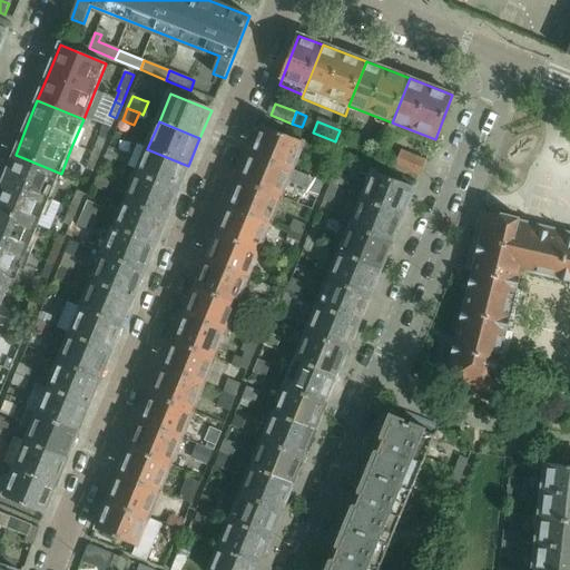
[(263,127),(251,155),(292,172),(304,144),(263,127)]
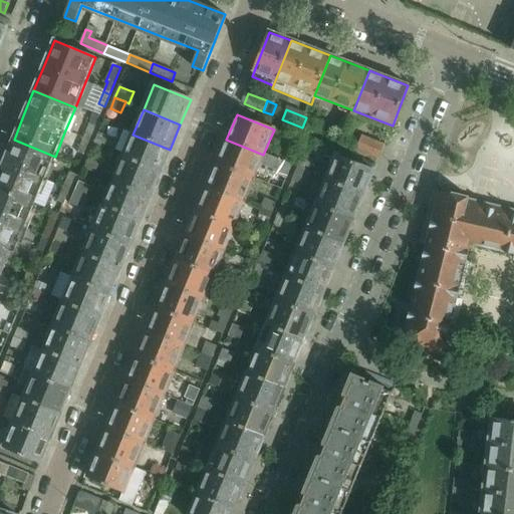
[(94,116),(91,125),(96,127),(99,118),(94,116)]
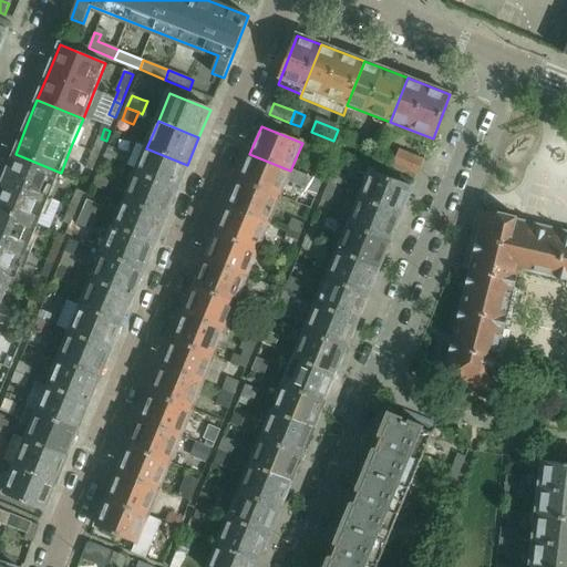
[(361,138),(338,130),(333,141),(357,150),(361,138)]
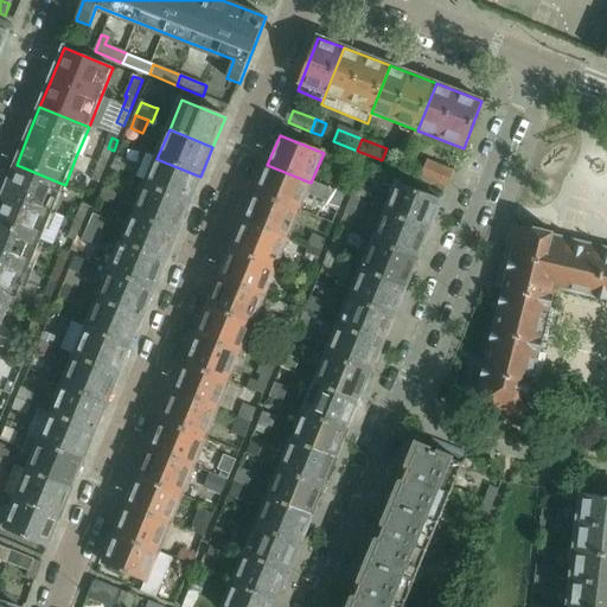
[(108,148),(100,166),(106,168),(114,151),(108,148)]
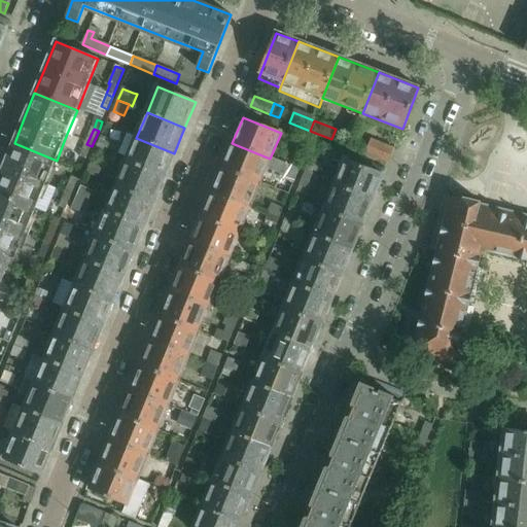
[(107,152),(111,144),(112,141),(102,137),(97,148),(107,152)]
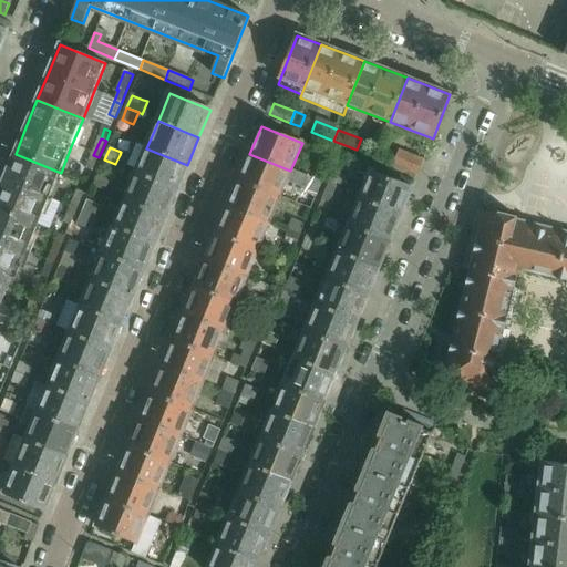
[(187,165),(146,148),(135,175),(176,192),(187,165)]
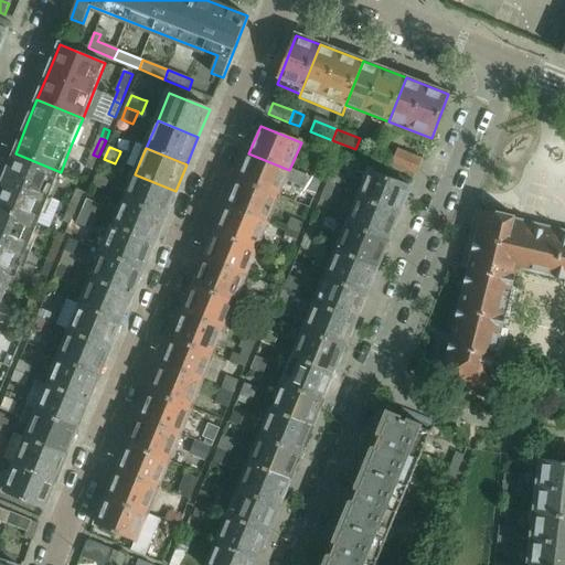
[(398,150),(393,164),(416,174),(423,160),(398,150)]
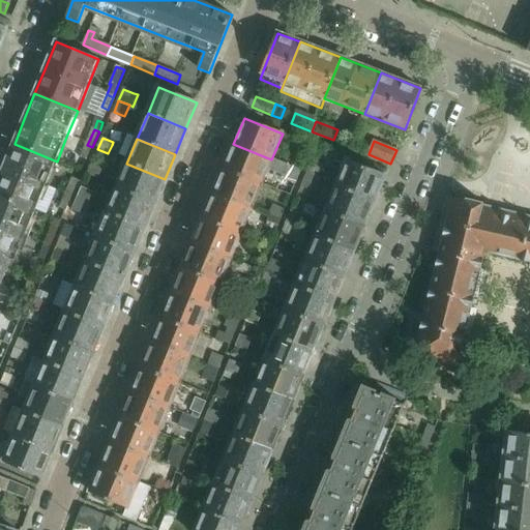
[(4,168),(0,177),(0,196),(36,211),(47,185),(57,162),(15,144),(4,168)]
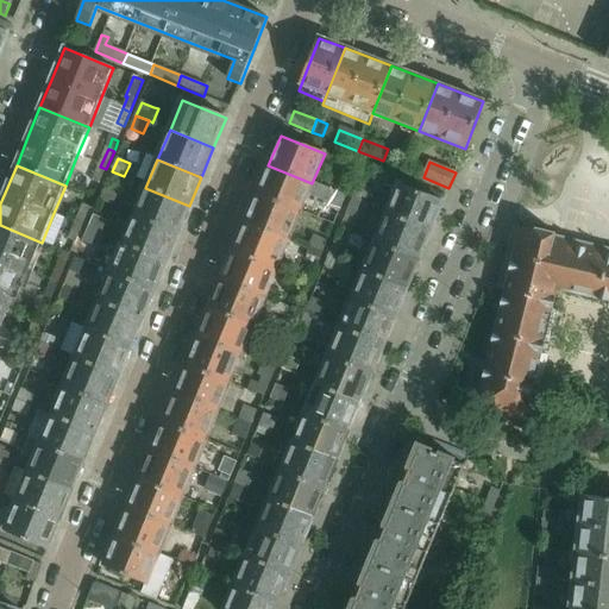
[(268,165),(256,195),(300,213),(312,183),(268,165)]
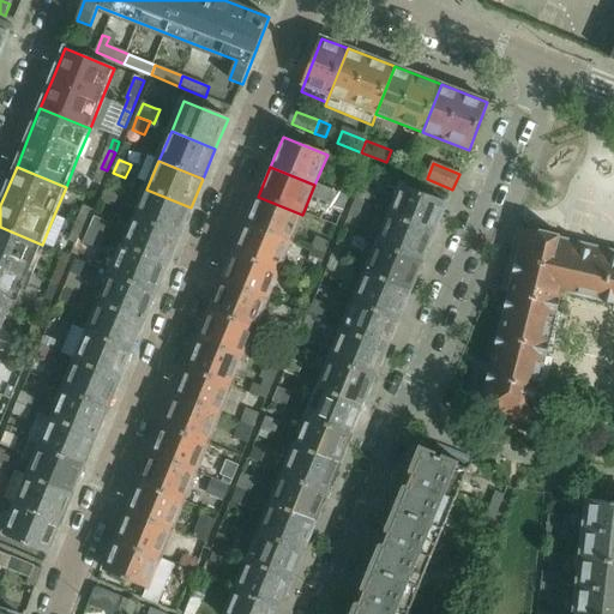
[(101,186),(107,170),(101,168),(95,184),(101,186)]
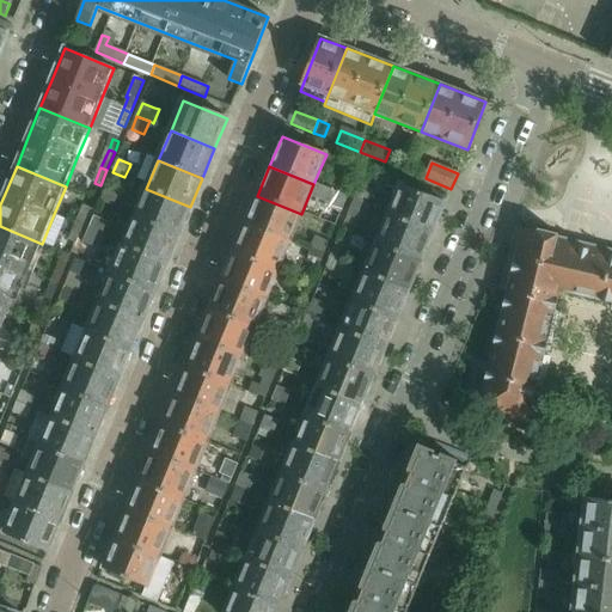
[(368,208),(374,196),(375,191),(363,185),(355,203),(368,208)]
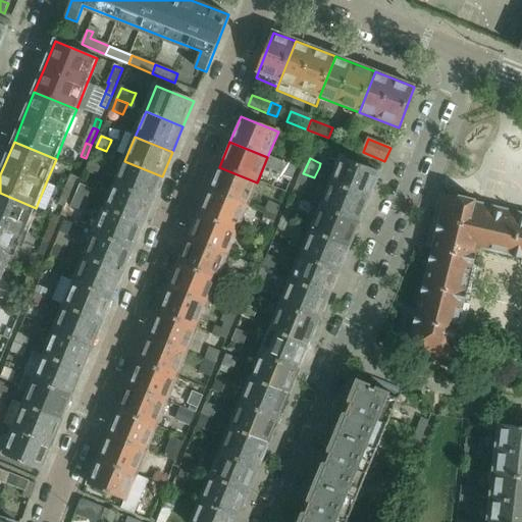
[(343,158),(331,185),(369,200),(380,173),(343,158)]
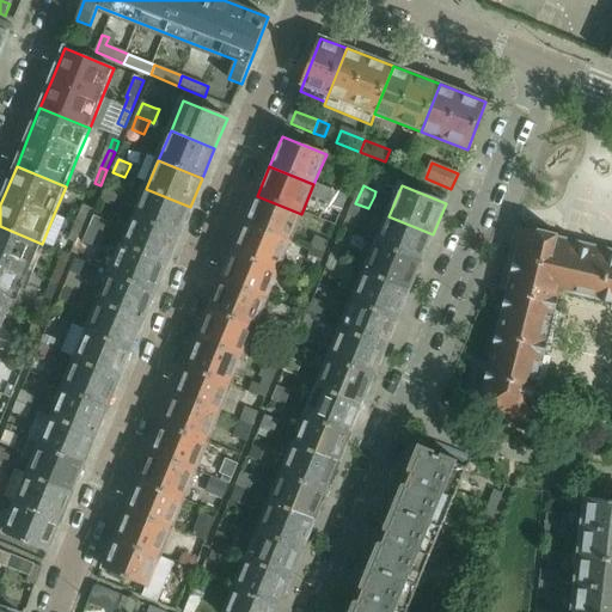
[(114,208),(120,193),(106,188),(101,202),(114,208)]
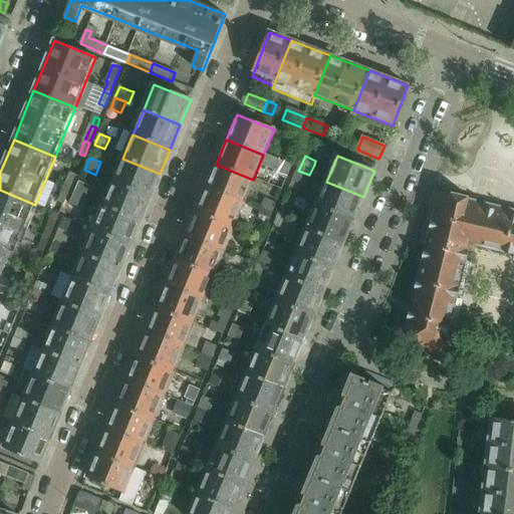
[(160,174),(122,159),(113,182),(151,197),(160,174)]
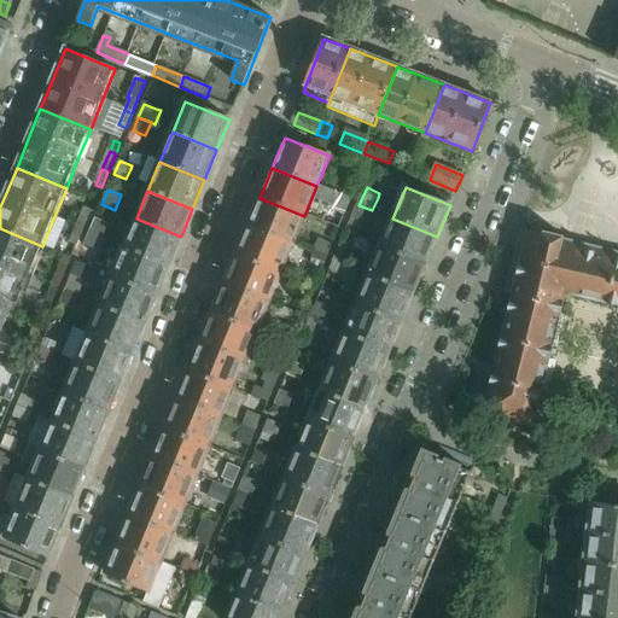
[(260,198),(248,227),(292,245),(304,216),(260,198)]
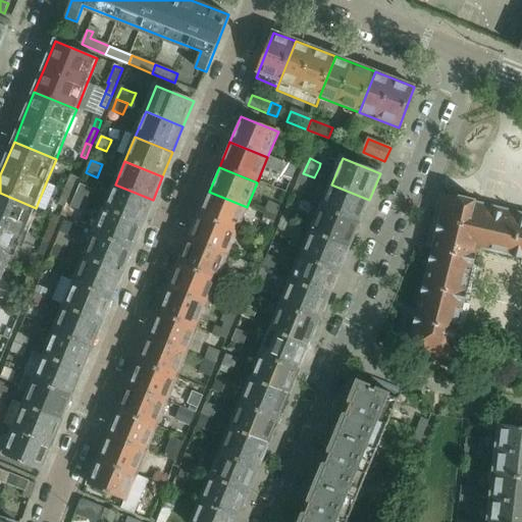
[(314,177),(303,173),(299,184),(310,188),(314,177)]
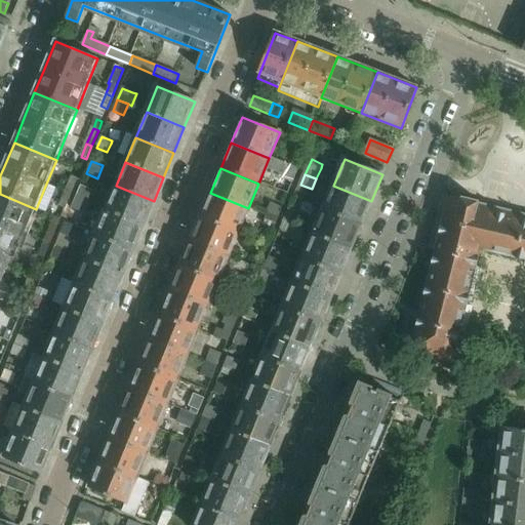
[(73,177),(67,193),(72,195),(78,179),(73,177)]
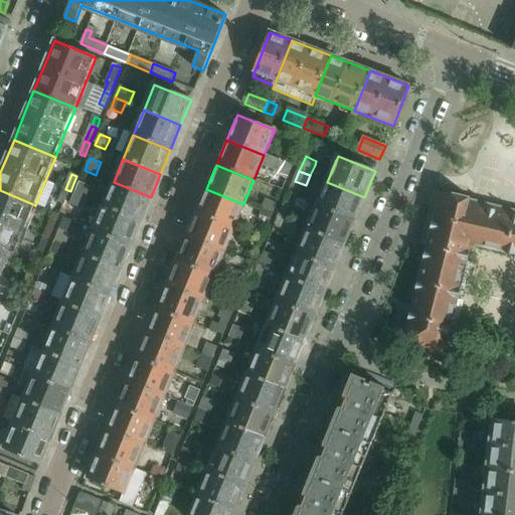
[(86,199),(91,187),(79,182),(74,194),(86,199)]
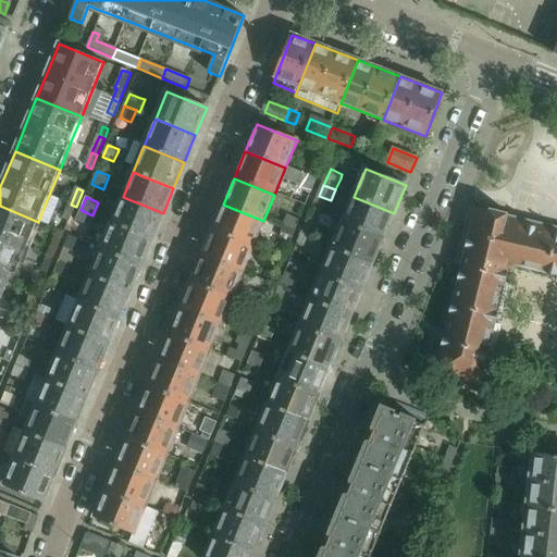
[(163,213),(123,197),(112,223),(152,239),(163,213)]
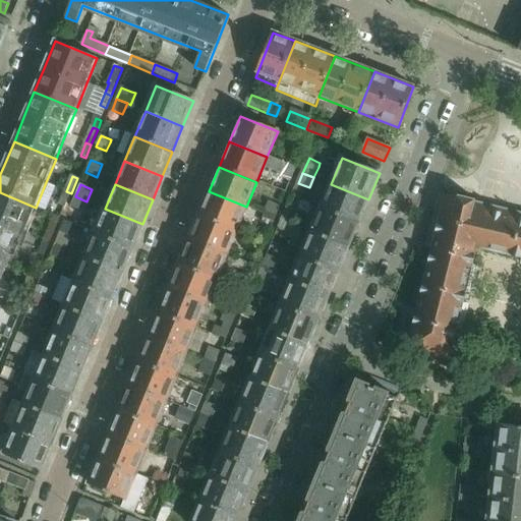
[(368,199),(331,184),(321,209),(358,224),(368,199)]
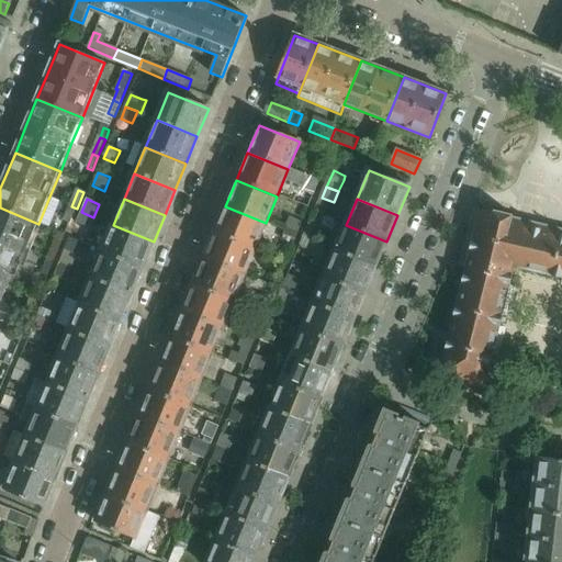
[(77,209),(71,206),(65,223),(70,225),(77,209)]
